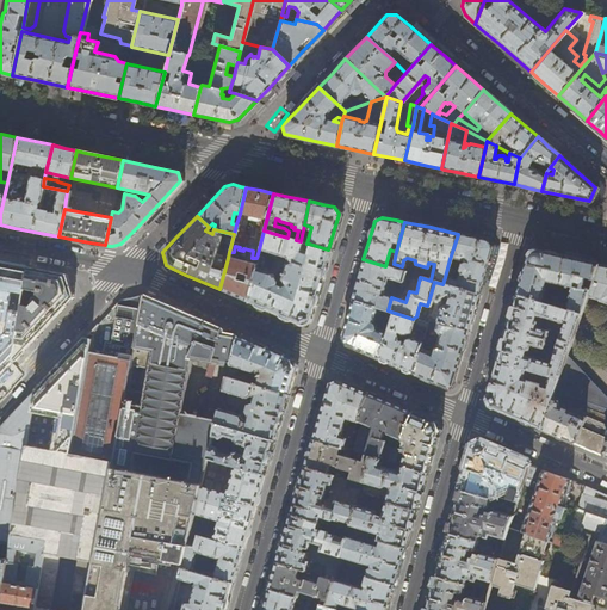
[(299,325),(308,320),(313,303),(321,273),(328,250),(309,244),(305,254),(298,252),(302,242),(301,241),(296,240),(287,238),(264,230),(259,250),(285,257),(287,263),(285,264),(280,279),(283,284),(280,287),(276,285),(276,282),(272,273),(253,269),(245,301),(272,313),(299,325)]
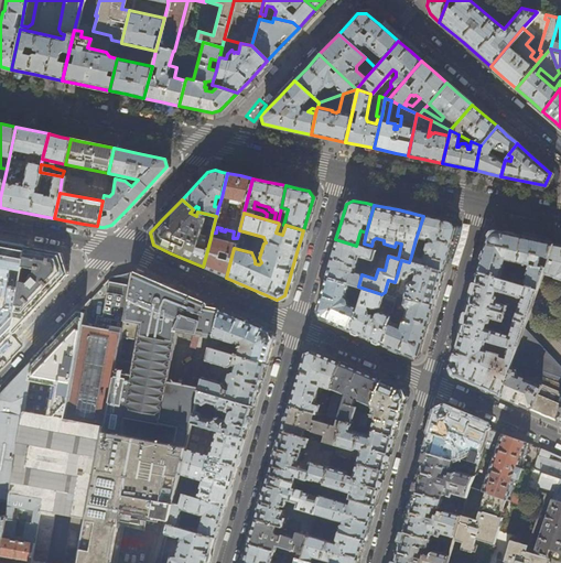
[(409,262),(441,271),(446,252),(453,228),(450,222),(437,218),(423,216),(416,239),(424,241),(422,250),(419,249),(418,252),(421,253),(419,258),(411,256),(409,262)]
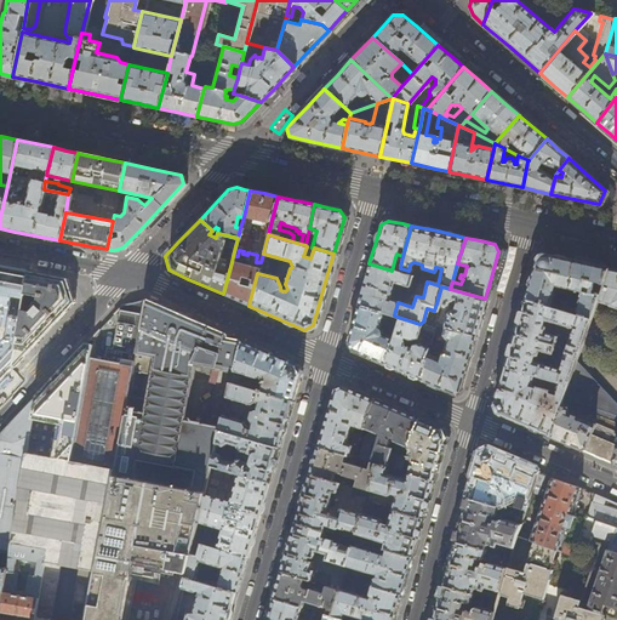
[(573,314),(587,319),(594,300),(605,268),(604,267),(572,261),(565,260),(543,255),(535,259),(529,282),(523,300),(547,307),(553,286),(555,286),(554,293),(566,295),(566,293),(570,294),(571,290),(578,291),(573,314)]
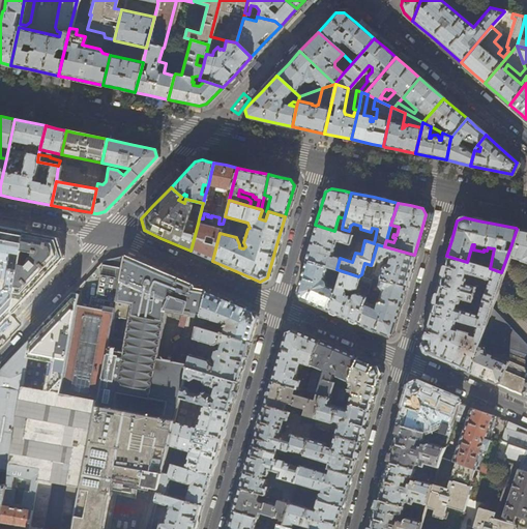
[(490,218),(489,223),(516,228),(517,225),(508,223),(508,222),(490,218)]
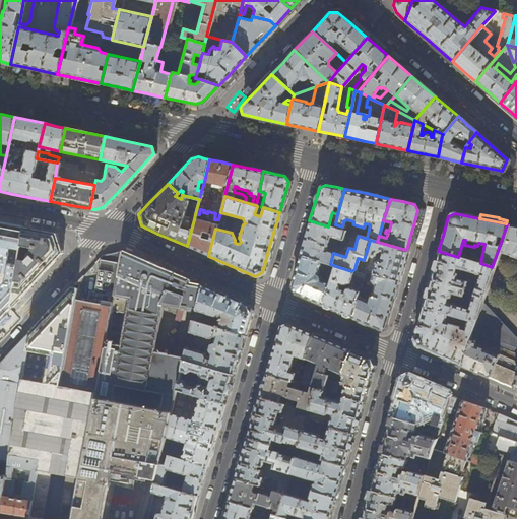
[(198,251),(208,256),(215,229),(216,224),(194,219),(187,246),(198,251)]
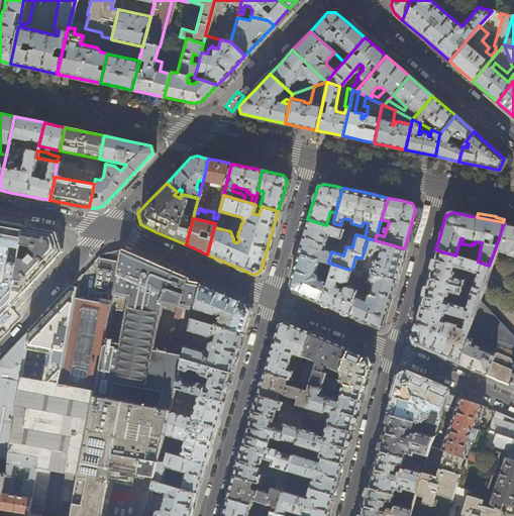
[(317,260),(328,263),(331,251),(322,248),(326,234),(337,238),(337,237),(338,237),(339,235),(340,229),(326,225),(307,219),(302,236),(297,254),(317,260)]
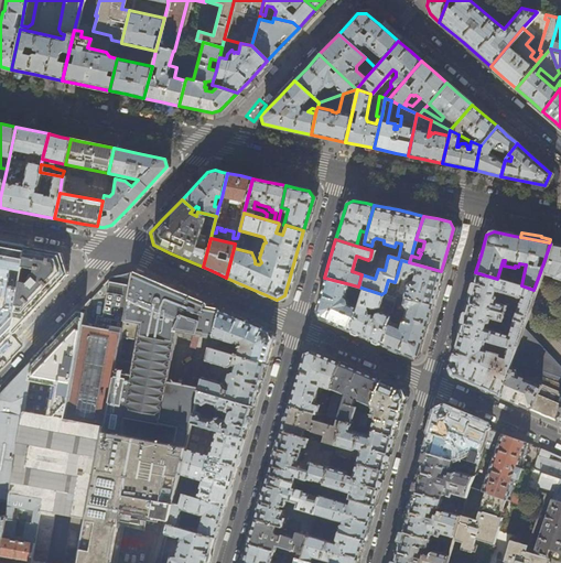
[(0,343),(10,333),(18,281),(21,266),(23,246),(0,241),(0,343)]
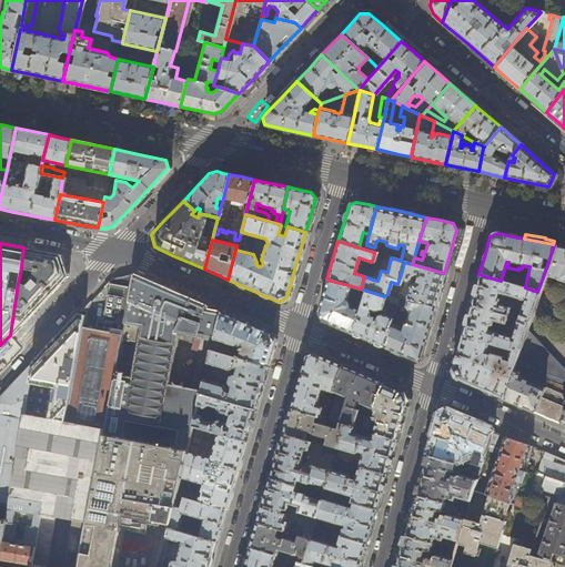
[(564,380),(563,386),(564,387),(564,246),(554,245),(544,274),(564,281),(564,380)]
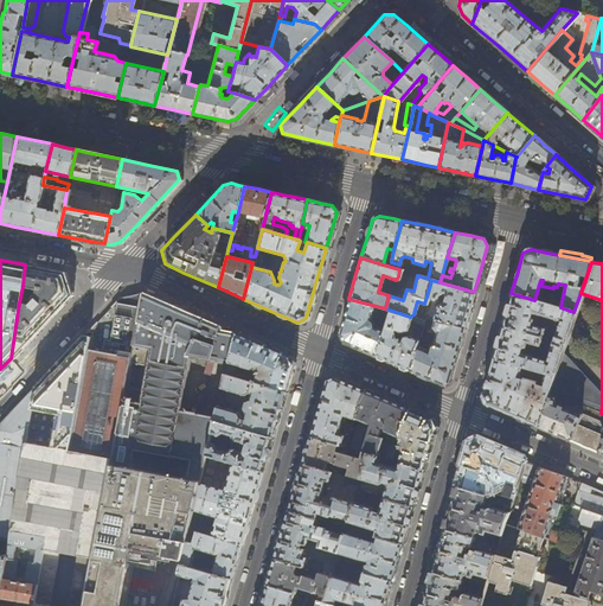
[(38,267),(25,265),(23,286),(34,288),(33,298),(27,304),(19,303),(11,358),(33,333),(61,305),(70,294),(65,280),(63,272),(38,267)]
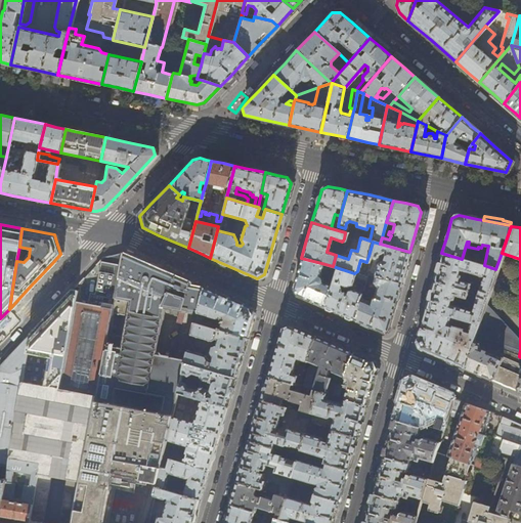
[(375,275),(400,284),(403,272),(409,252),(380,244),(373,242),(368,256),(375,258),(378,257),(378,255),(383,253),(384,255),(383,259),(380,258),(374,261),(374,263),(377,264),(374,273),(375,275)]
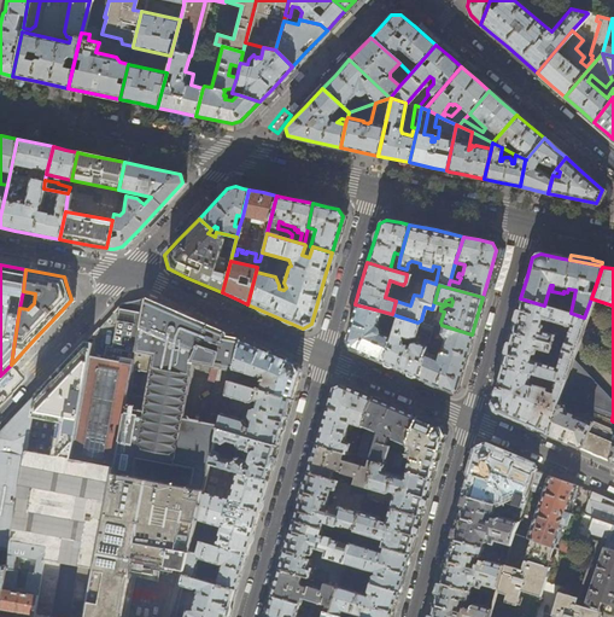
[(142,297),(117,304),(107,350),(104,349),(101,358),(86,355),(68,458),(113,466),(142,297)]
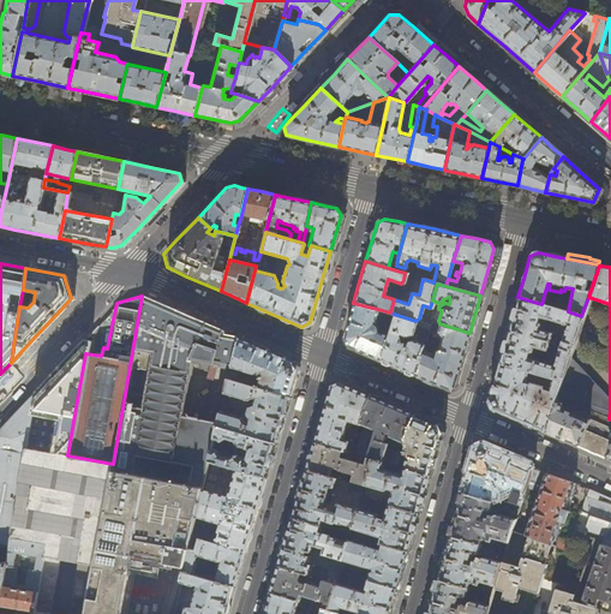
[(222,334),(222,332),(216,328),(173,310),(142,296),(113,464),(202,481),(207,462),(215,425),(216,422),(198,418),(211,364),(229,368),(237,338),(222,334)]
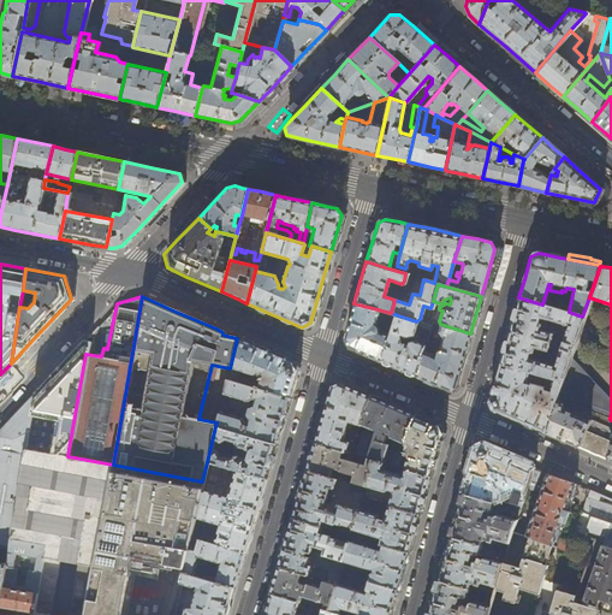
[(542,305),(518,297),(507,336),(499,364),(527,372),(552,379),(560,382),(569,358),(582,317),(569,312),(542,305)]
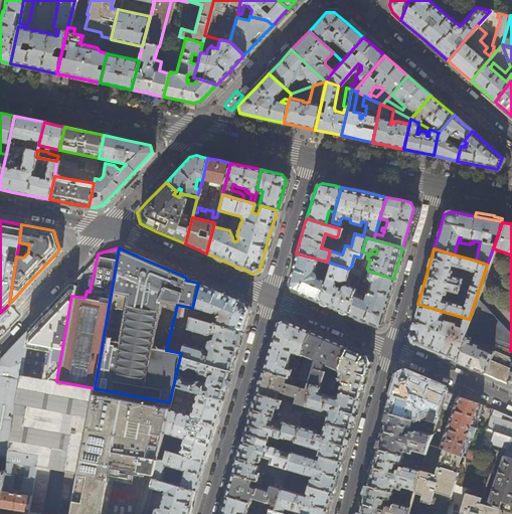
[(300,294),(318,302),(324,282),(316,278),(316,277),(316,276),(316,275),(316,274),(315,273),(314,272),(313,272),(316,259),(296,253),(291,272),(288,283),(291,290),(300,294)]
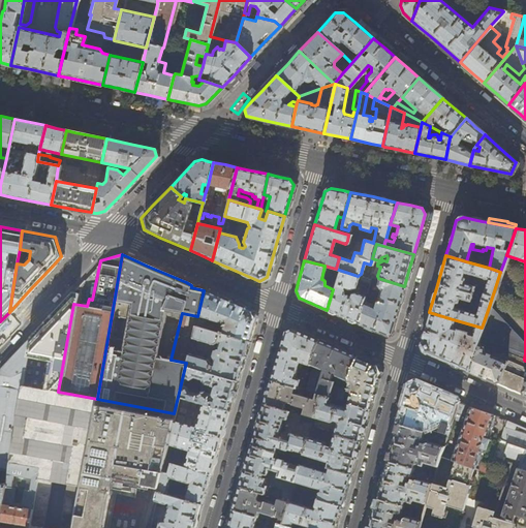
[(332,284),(334,285),(339,270),(336,269),(335,273),(333,272),(330,281),(333,282),(332,284)]
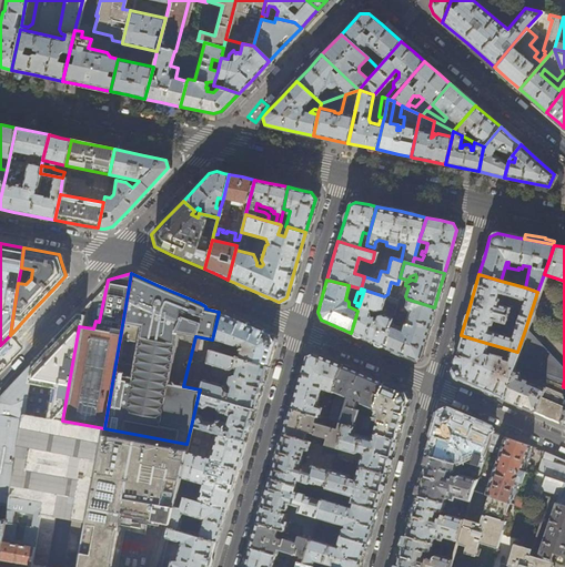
[(363,338),(382,346),(390,322),(391,317),(379,313),(376,313),(375,316),(374,315),(373,315),(372,314),(371,313),(370,312),(370,311),(370,310),(376,311),(381,310),(384,299),(387,302),(394,304),(396,300),(384,296),(364,290),(359,306),(357,311),(351,333),(363,338)]
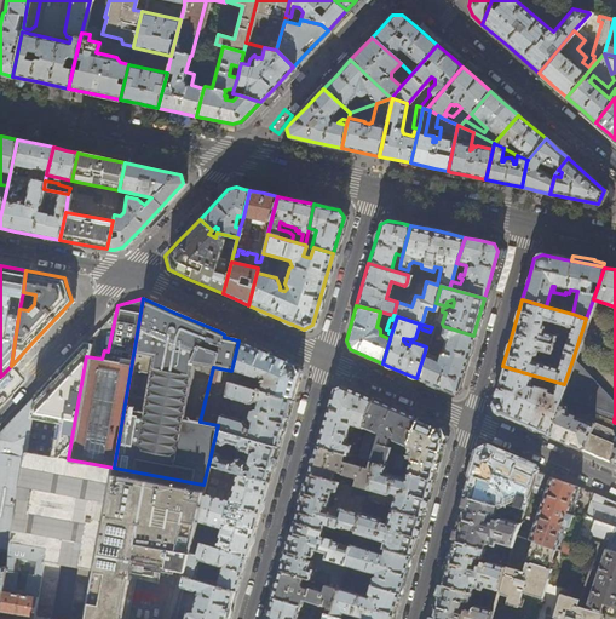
[(449,393),(458,389),(465,364),(473,336),(443,326),(441,334),(443,338),(444,338),(439,357),(425,351),(416,378),(436,387),(449,393)]
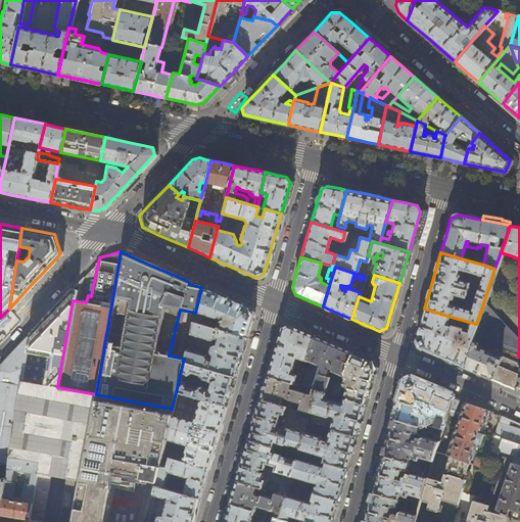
[(251,315),(248,307),(226,297),(201,287),(195,313),(193,322),(245,338),(248,327),(251,315)]
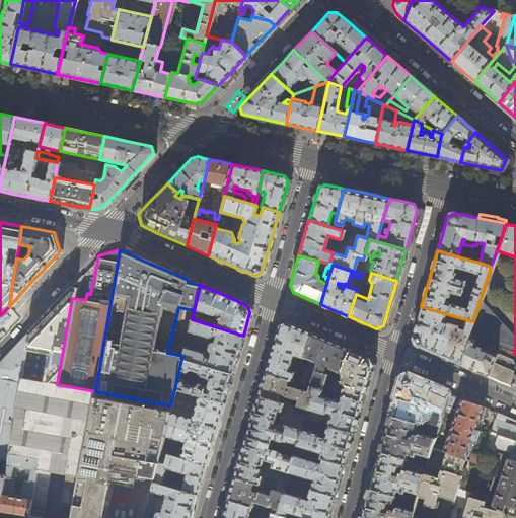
[(28,329),(19,377),(57,384),(72,298),(73,288),(69,286),(44,313),(28,329)]
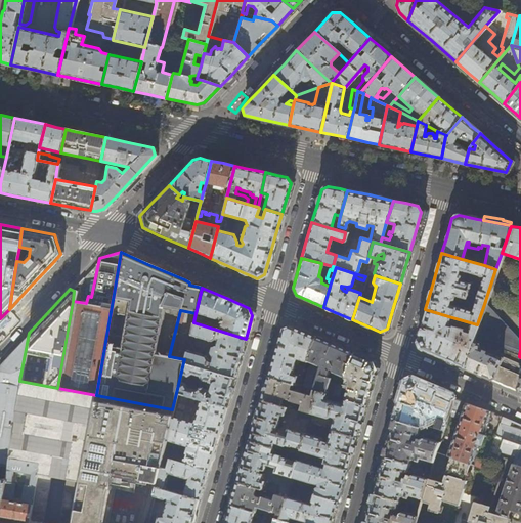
[(477,342),(519,356),(520,350),(520,345),(484,304),(477,324),(472,340),(477,342)]
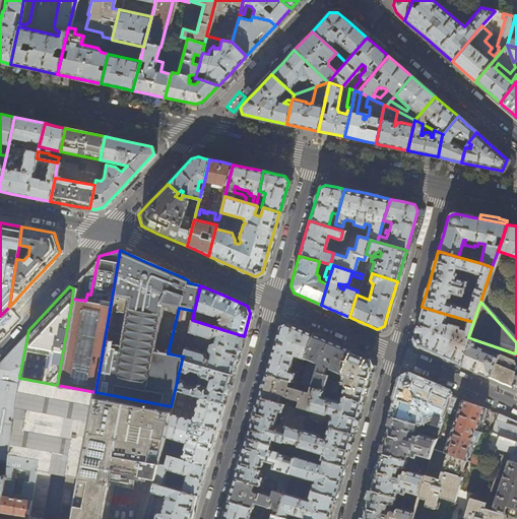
[(449,361),(458,365),(468,337),(473,322),(466,320),(463,329),(460,327),(443,322),(445,314),(422,307),(415,326),(411,338),(415,346),(449,361)]
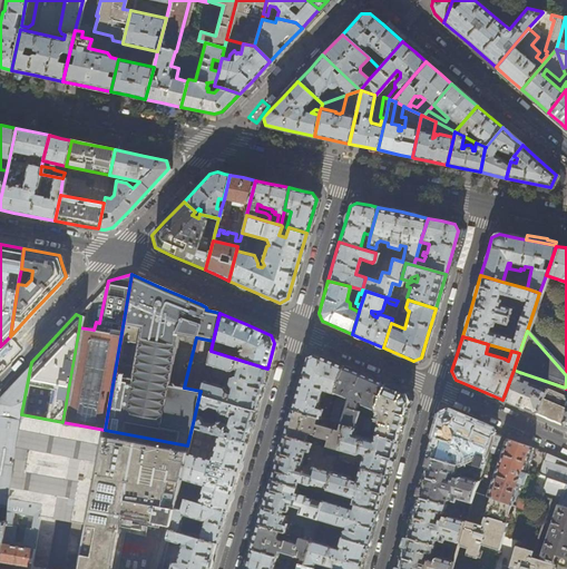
[(267,369),(211,351),(207,364),(228,371),(233,369),(235,370),(233,374),(230,376),(227,383),(230,386),(227,392),(226,392),(223,386),(203,381),(201,391),(199,394),(254,411),(260,393),(267,369)]
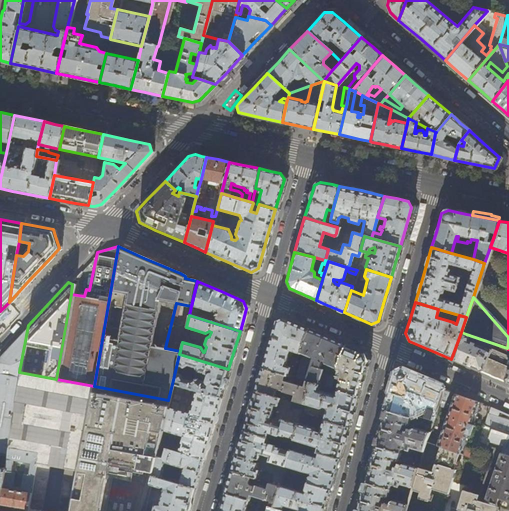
[(298,353),(298,352),(301,343),(307,329),(293,323),(281,317),(274,320),(267,344),(260,367),(284,375),(286,375),(289,366),(283,365),(287,350),(298,353)]
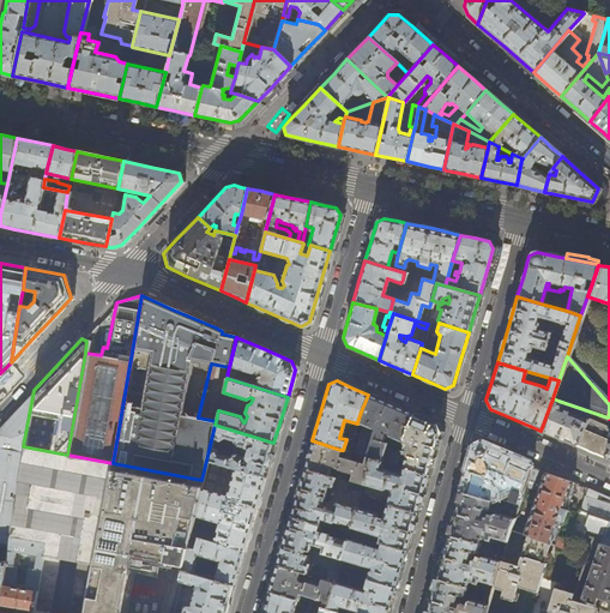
[(23,446),(34,390),(6,419),(0,425),(0,545),(1,545),(6,546),(8,536),(11,521),(10,521),(23,446)]
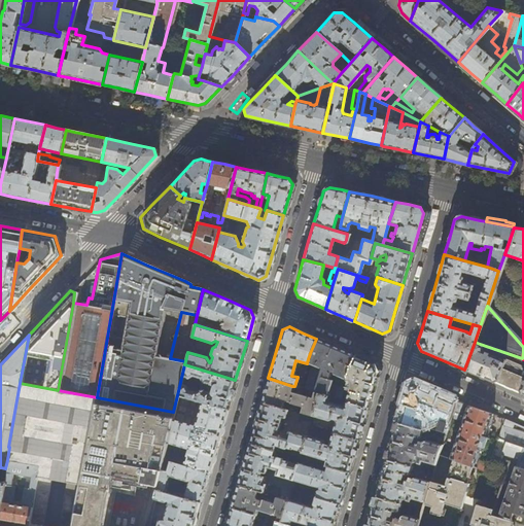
[(335,347),(316,339),(310,353),(307,362),(319,367),(312,391),(316,393),(326,395),(330,379),(327,378),(328,373),(328,372),(330,371),(332,374),(345,379),(347,370),(354,355),(335,347)]
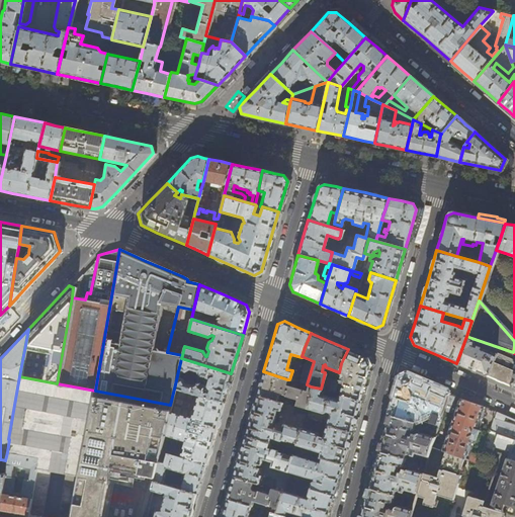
[(514,388),(514,353),(513,352),(512,356),(514,356),(514,362),(511,361),(511,359),(495,352),(494,354),(471,344),(470,340),(471,338),(466,336),(456,363),(467,368),(496,379),(514,388)]
